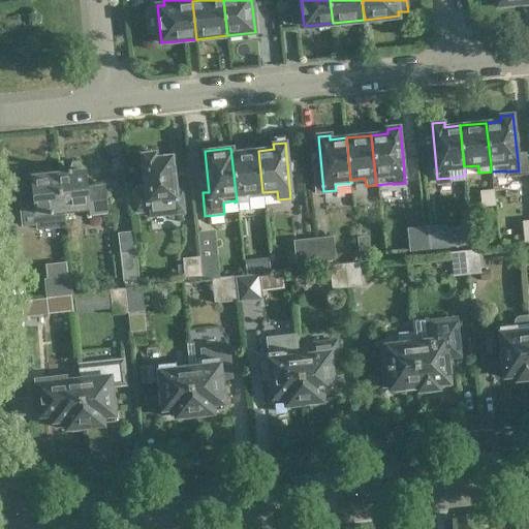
[(262,192),(258,151),(232,153),(231,148),(230,148),(237,201),(246,201),(246,194),(262,192)]
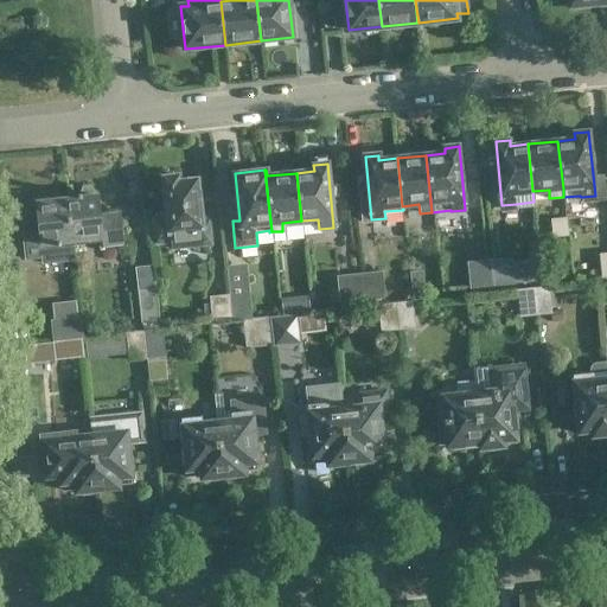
[(178,176),(164,177),(167,216),(166,216),(163,213),(157,213),(154,217),(153,217),(155,243),(170,242),(171,249),(211,244),(209,221),(202,221),(198,179),(179,181),(178,176)]
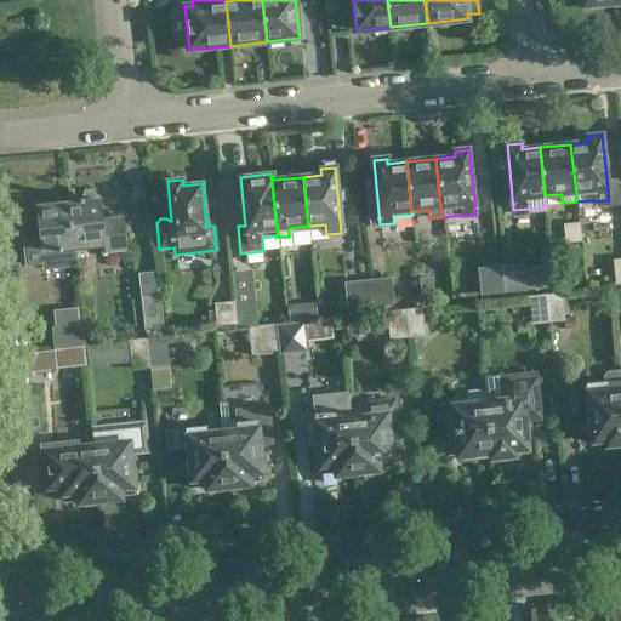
[(68,206),(72,245),(106,243),(107,252),(127,250),(124,216),(103,218),(101,199),(96,199),(96,195),(92,189),(85,191),(83,198),(80,198),(81,204),(68,206)]
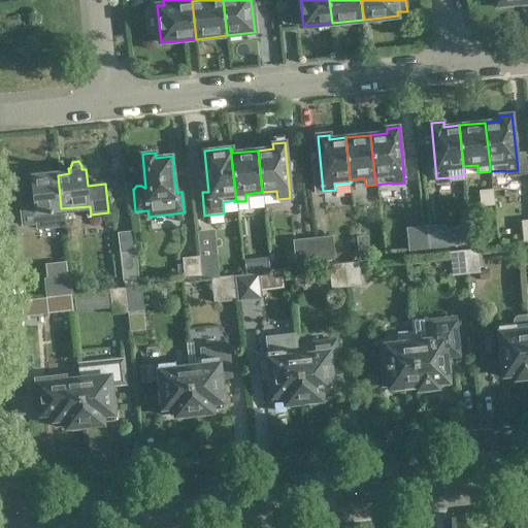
[(61,208),(58,175),(50,175),(50,173),(31,175),(32,178),(21,179),(18,183),(20,197),(23,200),(34,199),(35,212),(38,212),(38,216),(39,216),(42,220),(47,220),(50,215),(53,215),(53,209),(61,208)]
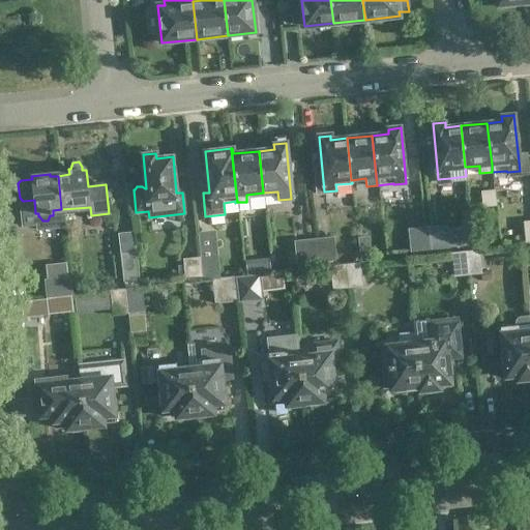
[(496,206),(494,190),(480,192),(481,208),(496,206)]
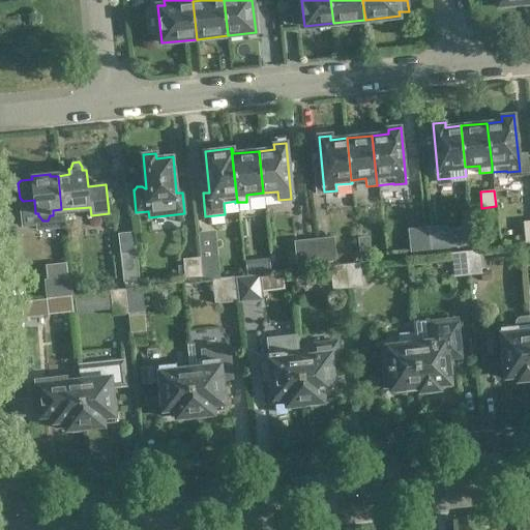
[(383,219),(381,204),(367,205),(370,221),(383,219)]
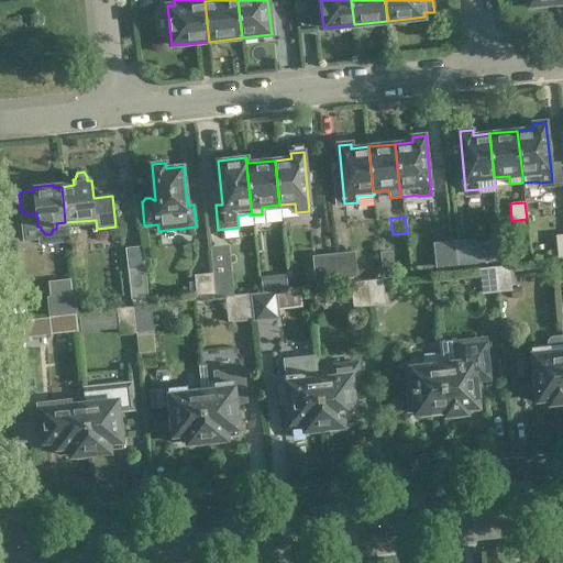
[(456,238),(460,264),(477,262),(475,236),(456,238)]
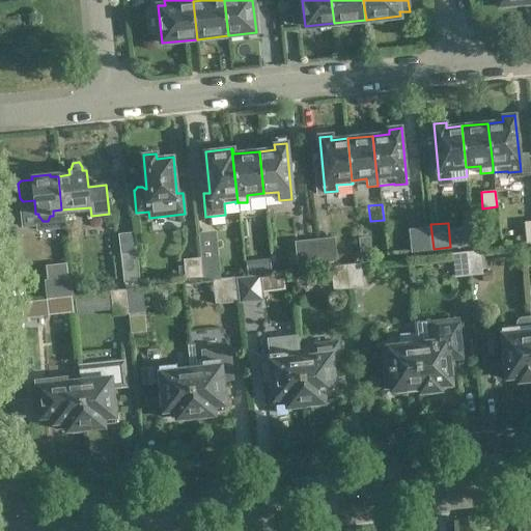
[(411,252),(426,250),(424,225),(408,227),(411,252)]
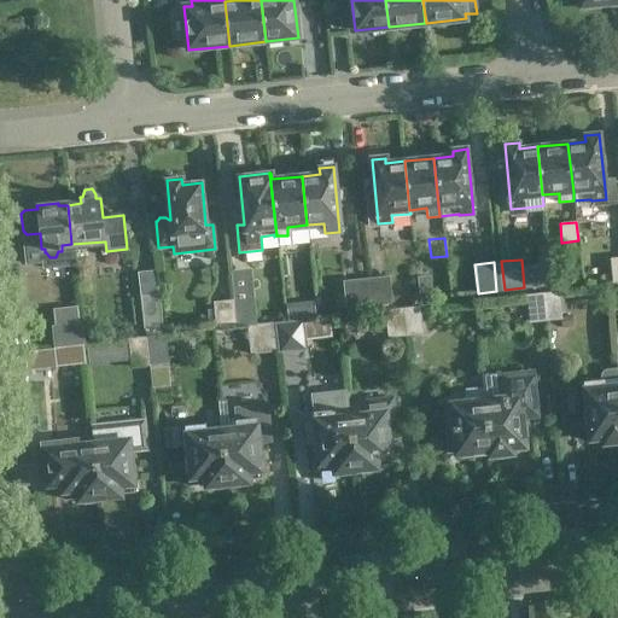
[(229,270),(235,326),(248,325),(256,324),(250,268),(229,270)]
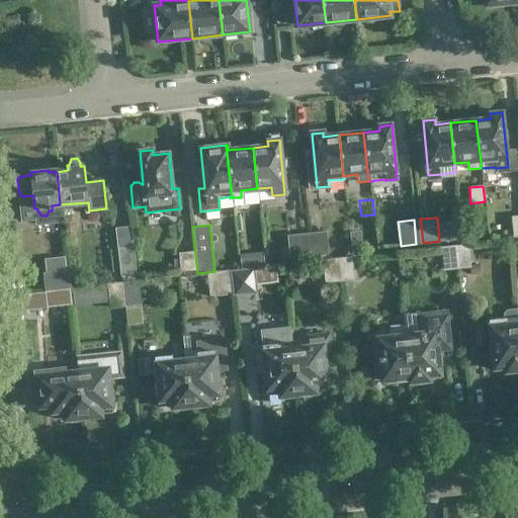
[(309,233),(312,256),(329,254),(327,231),(309,233)]
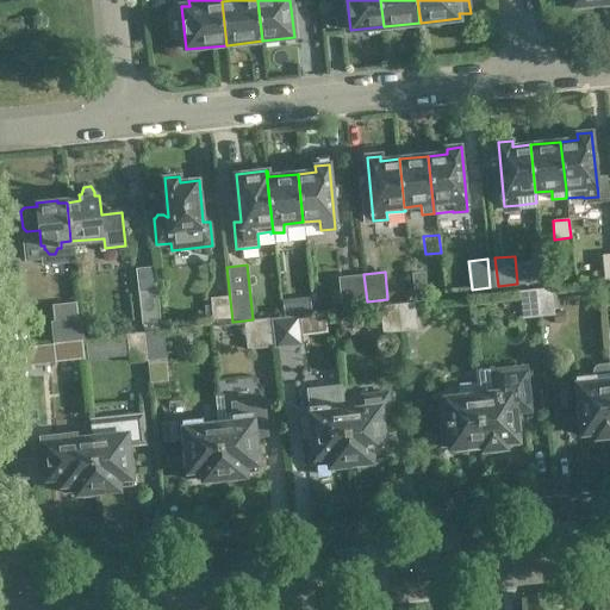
[(341,305),(359,303),(356,275),(338,277),(341,305)]
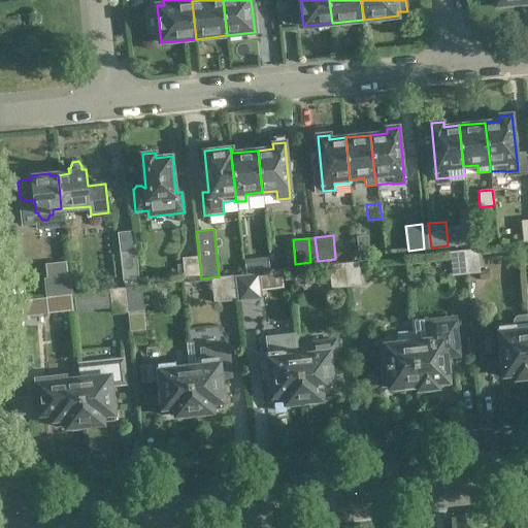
[(476,249),(463,250),(466,274),(479,272),(476,249)]
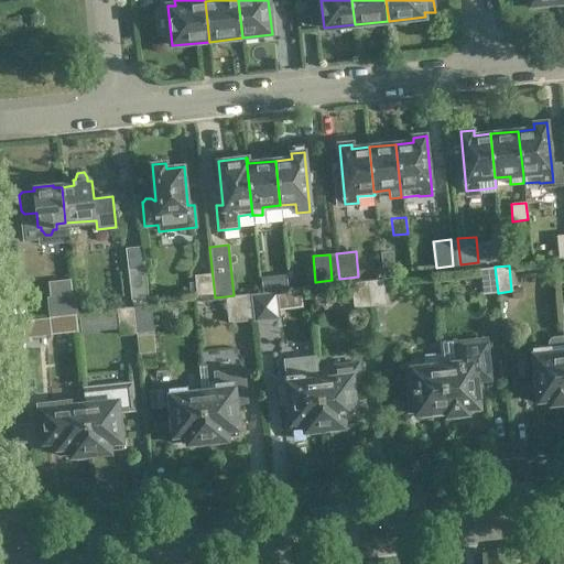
[(484,294),(498,293),(495,267),(481,268),(484,294)]
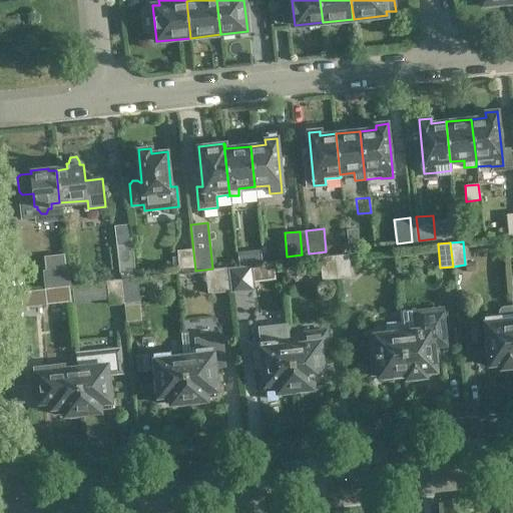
[(119,273),(135,271),(132,243),(116,245),(119,273)]
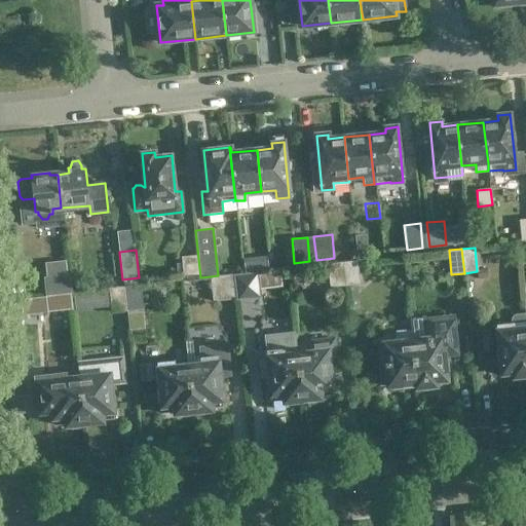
[(184,279),(200,277),(197,256),(181,258),(184,279)]
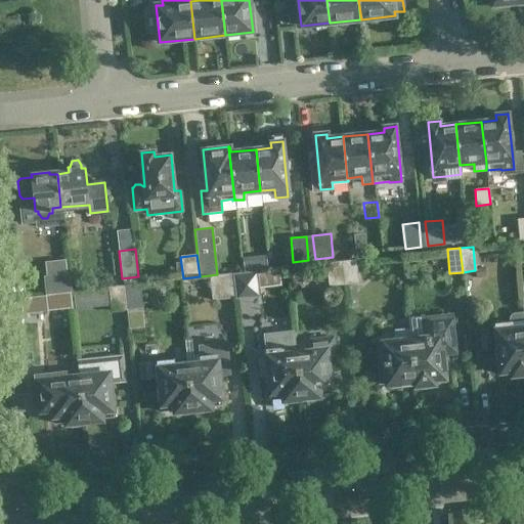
[(342,261),(345,285),(359,284),(357,259),(342,261)]
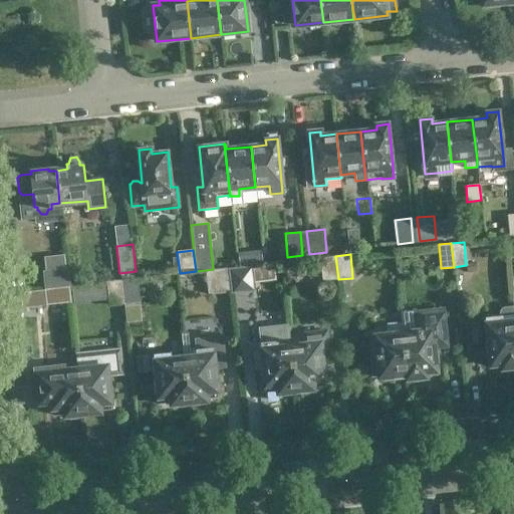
[(323,282),(338,279),(335,256),(320,258),(323,282)]
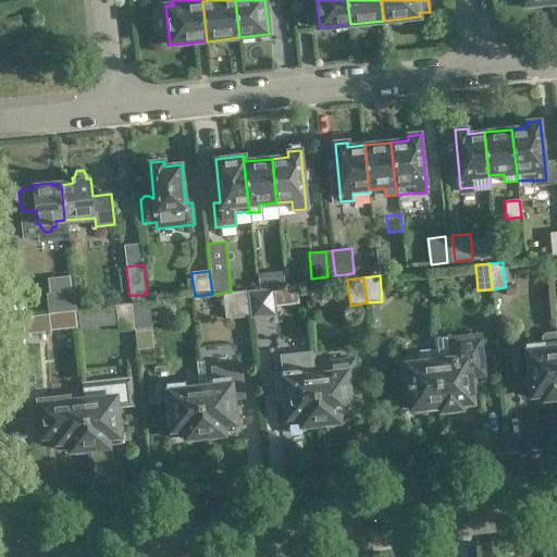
[(272,287),(248,291),(250,317),(250,318),(275,314),(272,287)]
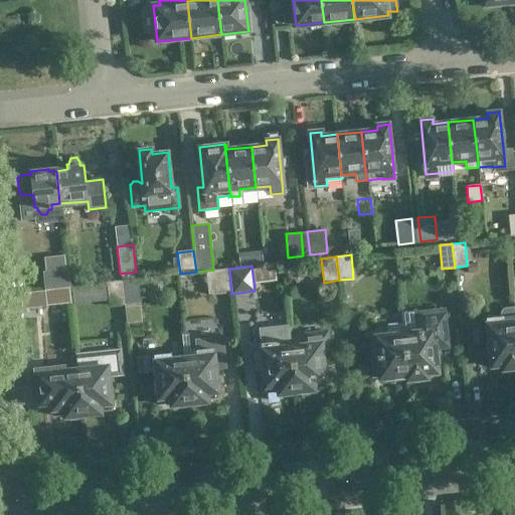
[(43,271),(45,289),(68,286),(66,268),(43,271)]
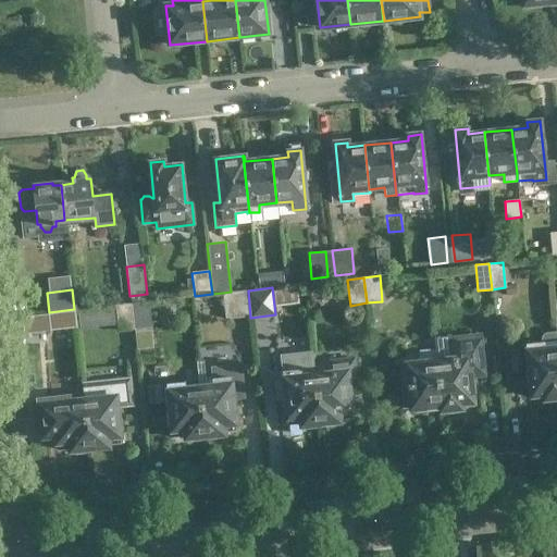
[(226,320),(250,317),(248,291),(231,292),(223,293),(226,320)]
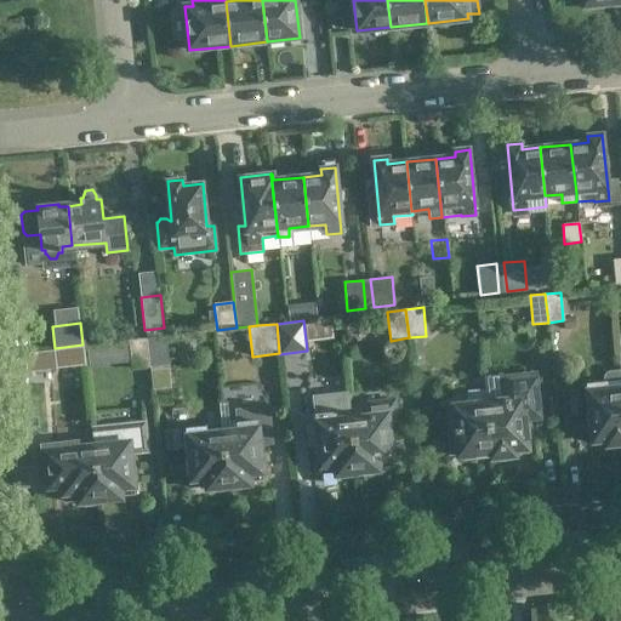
[(166,336),(147,339),(151,366),(170,365),(166,336)]
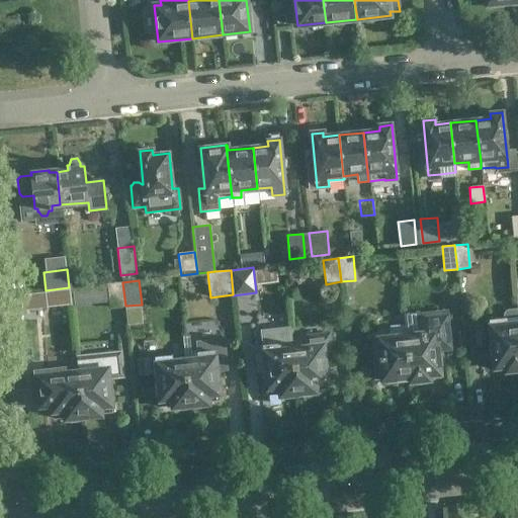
[(111,308),(125,306),(122,282),(108,283),(111,308)]
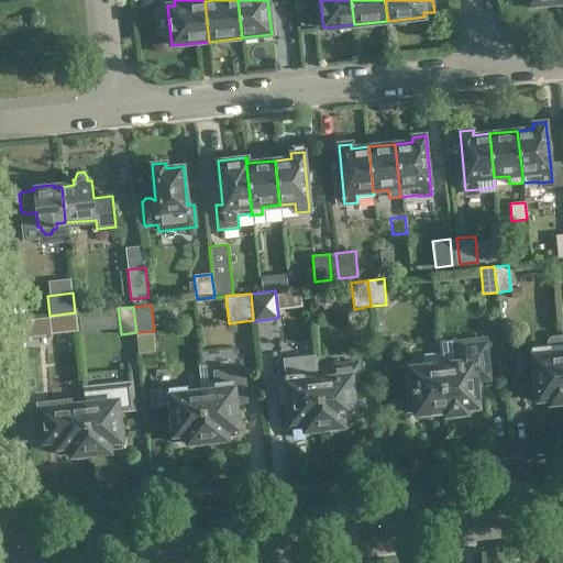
[(77,331),(75,312),(50,316),(51,333),(77,331)]
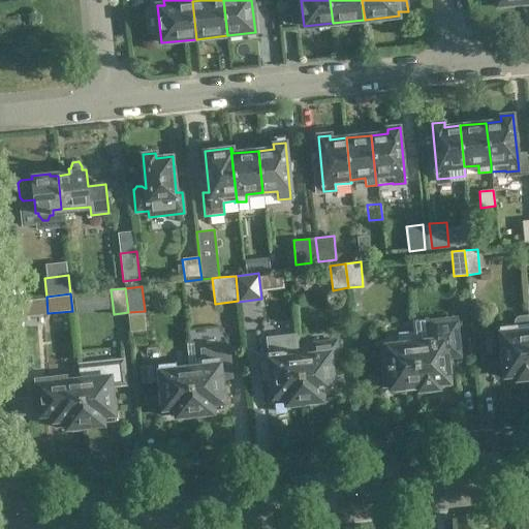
[(528,377),(528,320),(528,315),(519,316),(517,317),(516,318),(515,320),(514,322),(515,325),(500,328),(505,376),(517,374),(518,379),(528,377)]
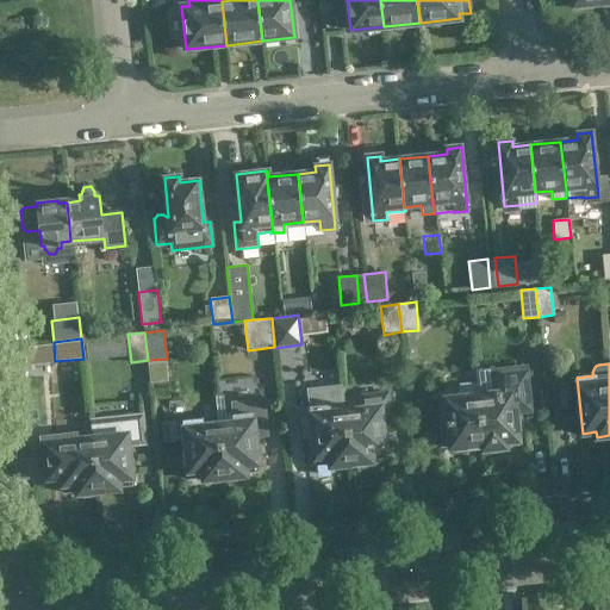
[(495,393),(479,394),(484,449),(505,447),(505,442),(517,441),(514,402),(527,400),(523,374),(493,378),(495,393)]
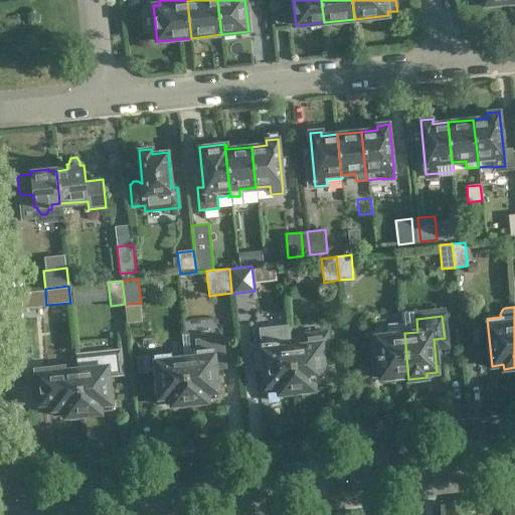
[(291,338),(296,381),(297,391),(315,390),(315,387),(325,386),(322,351),(329,350),(327,331),(304,334),(304,337),(291,338)]
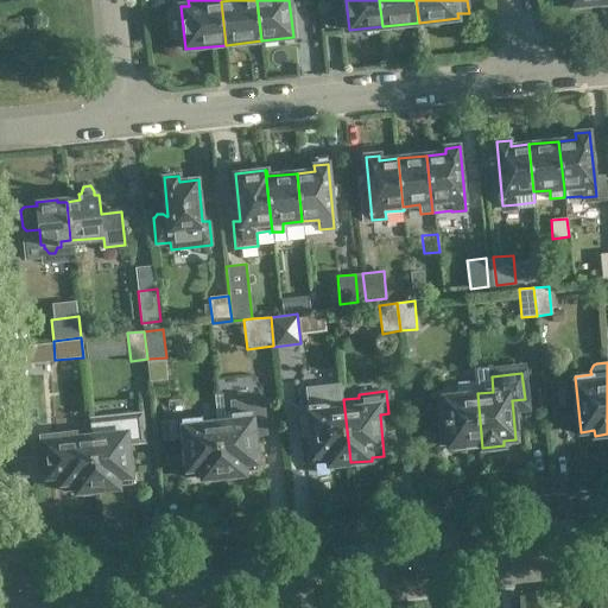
[(481,448),(482,448),(477,393),(443,397),(447,426),(439,426),(441,447),(481,443),(481,448)]
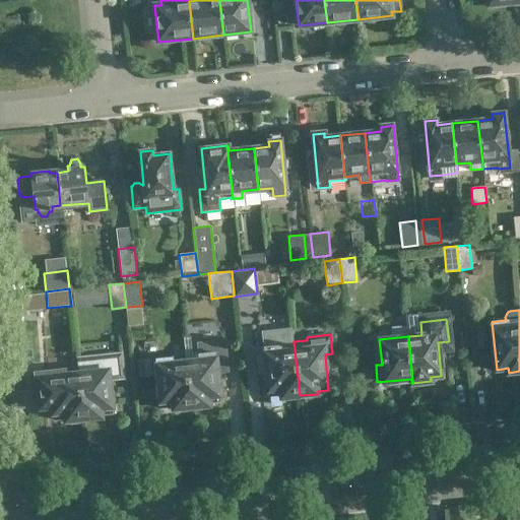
[(299,385),(295,349),(281,350),(281,345),(264,347),(269,396),(281,395),(281,397),(300,396),(300,395),(299,385)]
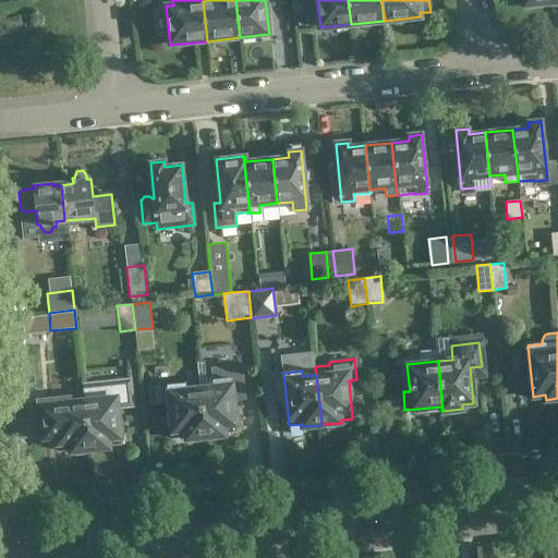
[(213,377),(199,378),(199,388),(205,437),(225,435),(223,433),(237,432),(233,399),(244,398),(242,377),(214,380),(213,377)]
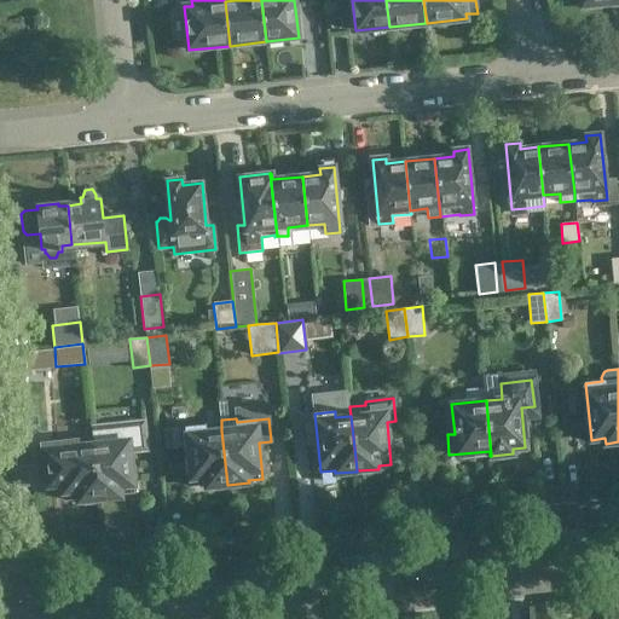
[(221,431),(206,432),(206,426),(173,429),(175,449),(187,447),(192,486),(207,484),(207,487),(227,485),(221,431)]
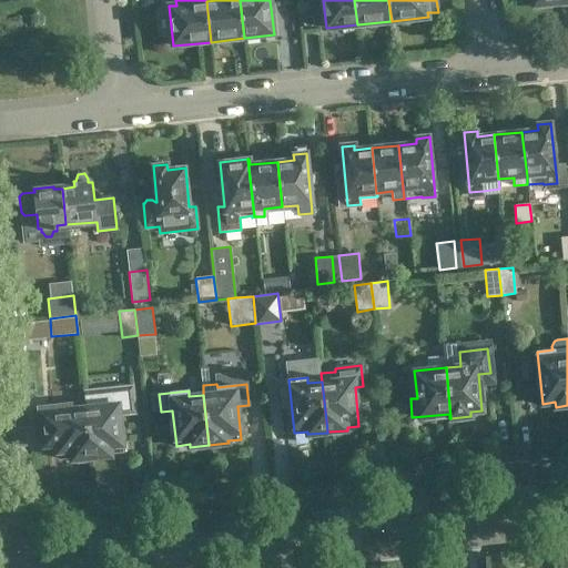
[(85,407),(91,458),(112,455),(111,454),(124,452),(120,418),(130,417),(128,397),(101,399),(101,405),(85,407)]
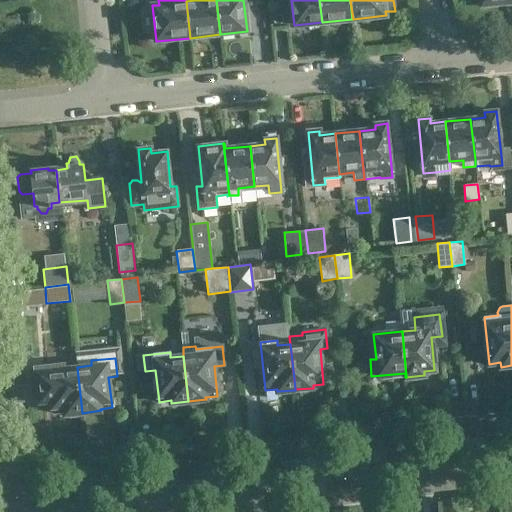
[(65,368),(64,363),(36,366),(40,402),(52,400),(54,413),(65,412),(65,415),(82,413),(77,367),(65,368)]
